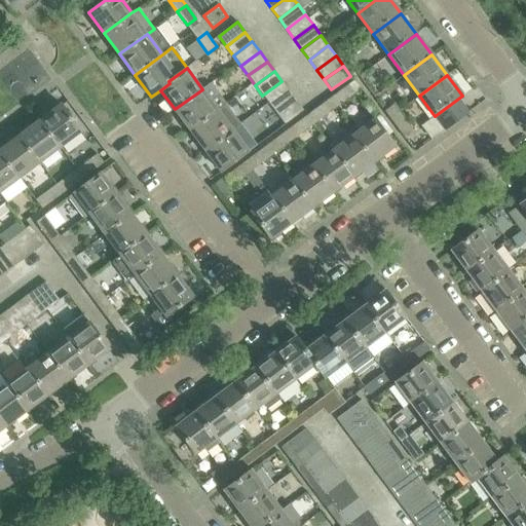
[(270,105),(289,90),(282,81),(262,96),(270,105)]
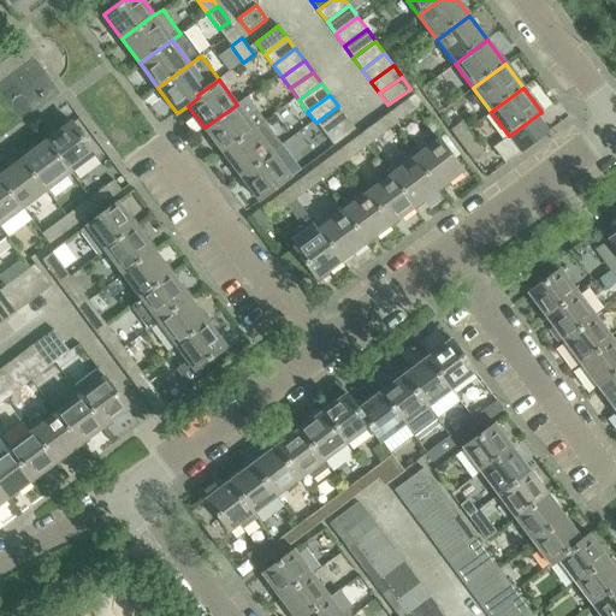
[(223,153),(255,129),(265,122),(247,98),(237,105),(205,128),(223,153)]
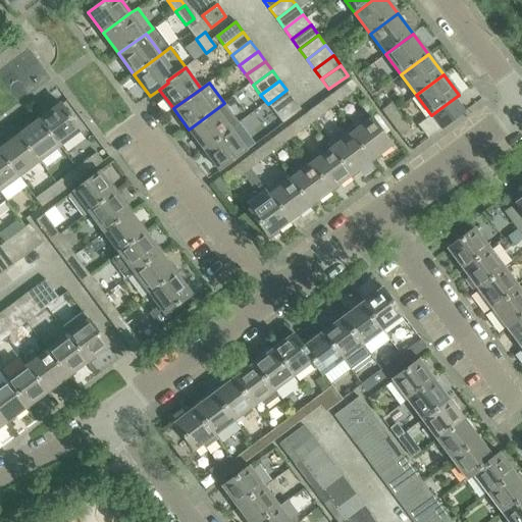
[(340,103),(353,94),(346,85),(333,95),(340,103)]
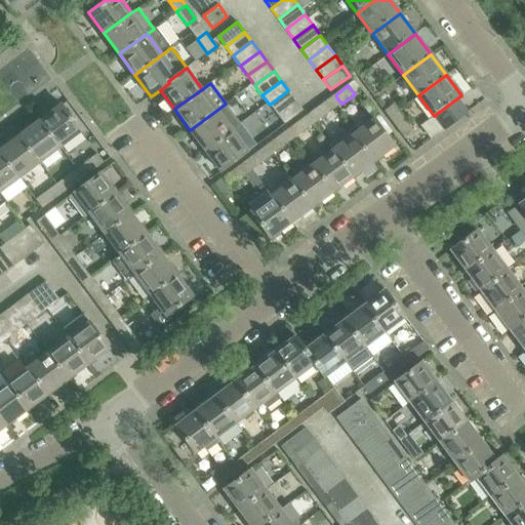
[(277,115),(295,101),(288,90),(270,105),(277,115)]
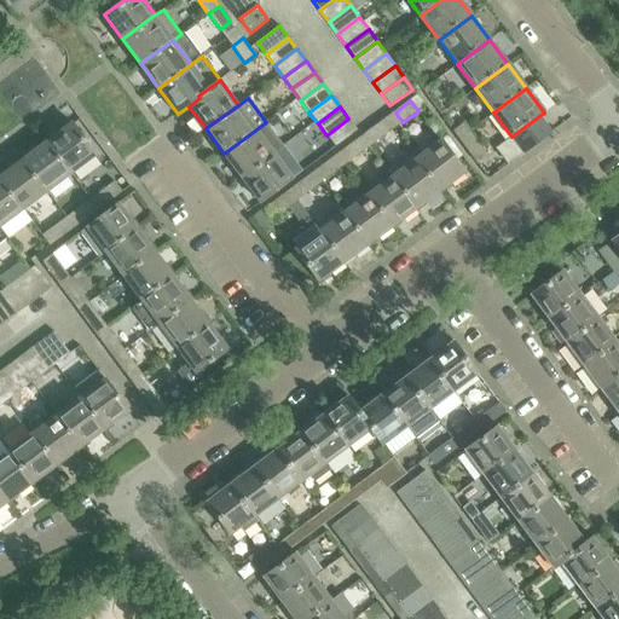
[(335,146),(358,131),(348,119),(327,136),(335,146)]
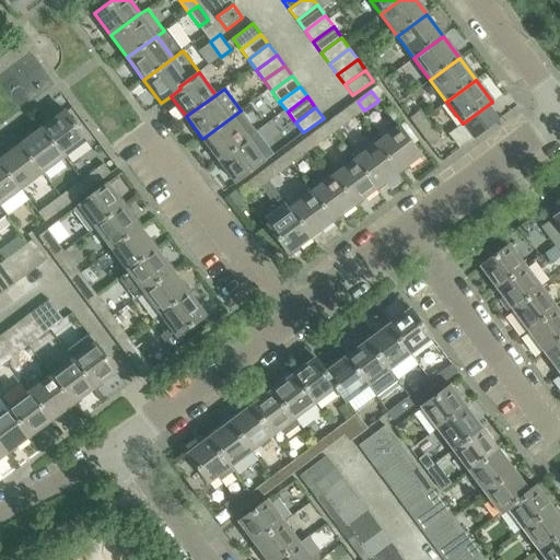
[(86,141),(63,111),(42,128),(65,158),(86,141)]
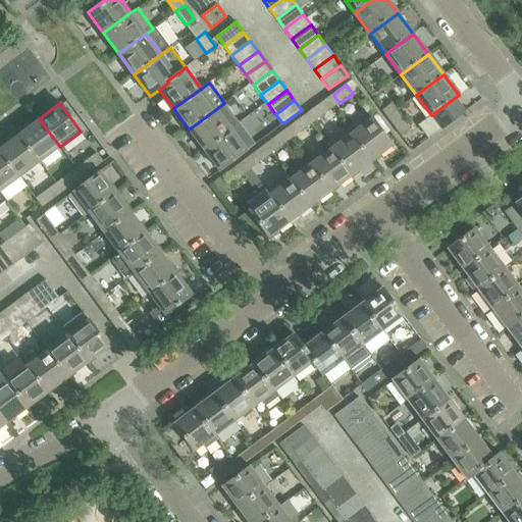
[(400,118),(395,111),(389,104),(381,110),(392,123),(400,118)]
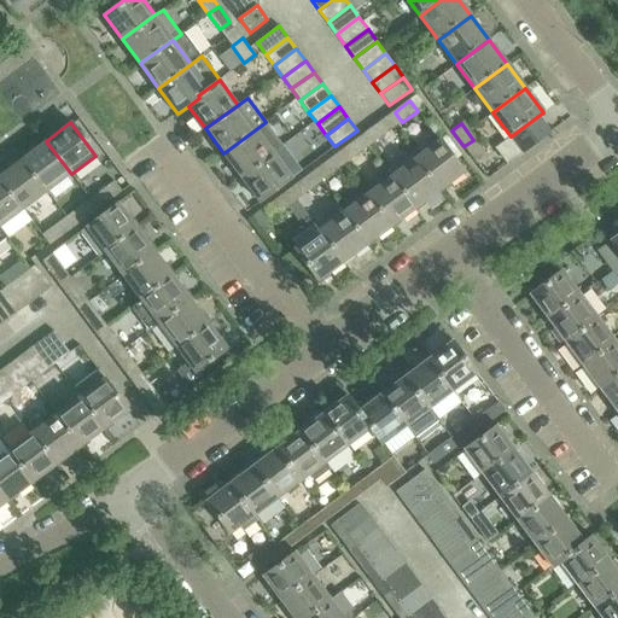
[(369,147),(385,135),(378,124),(361,136),(369,147)]
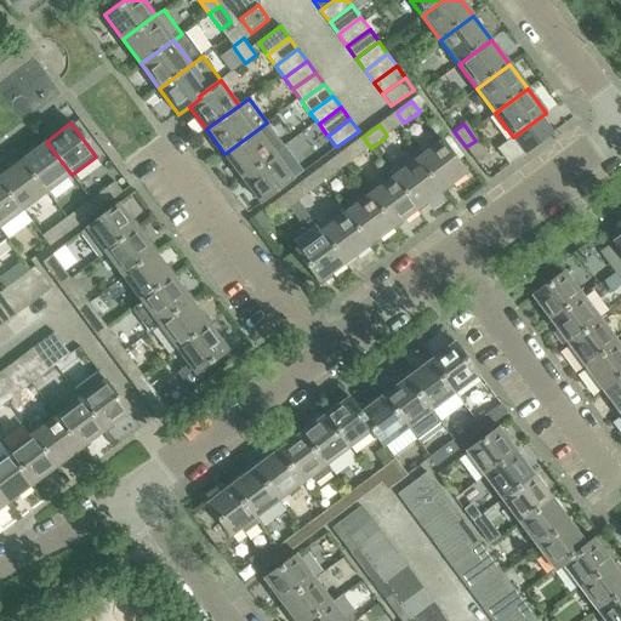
[(275,155),(257,130),(224,154),(244,178),(275,155)]
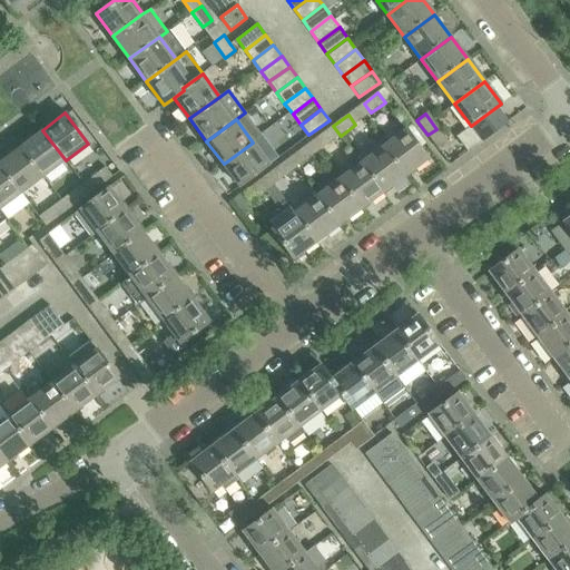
[(325,147),(341,136),(333,126),(318,137),(325,147)]
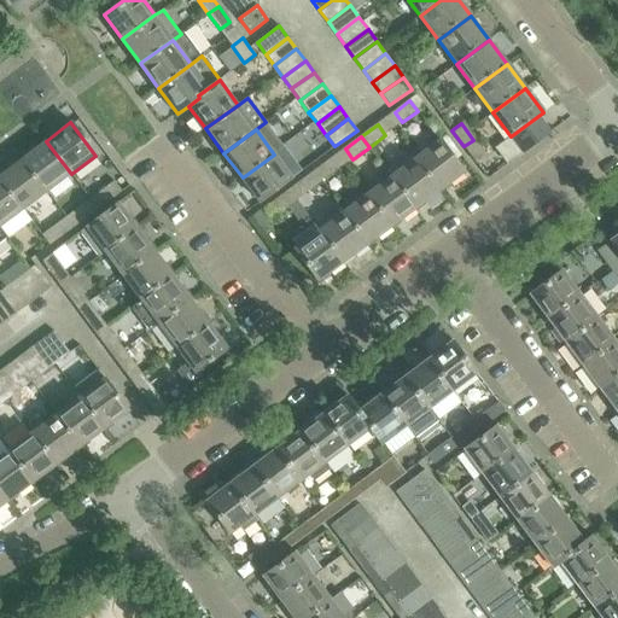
[(465,173),(439,140),(415,158),(441,191),(465,173)]
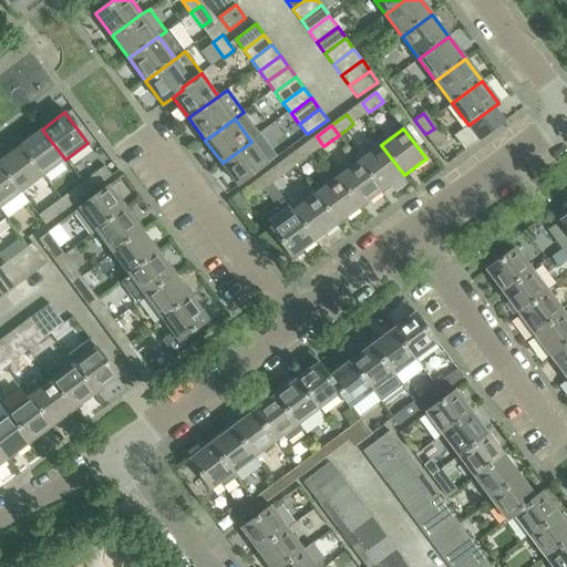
[(445,143),(434,129),(425,134),(437,150),(445,143)]
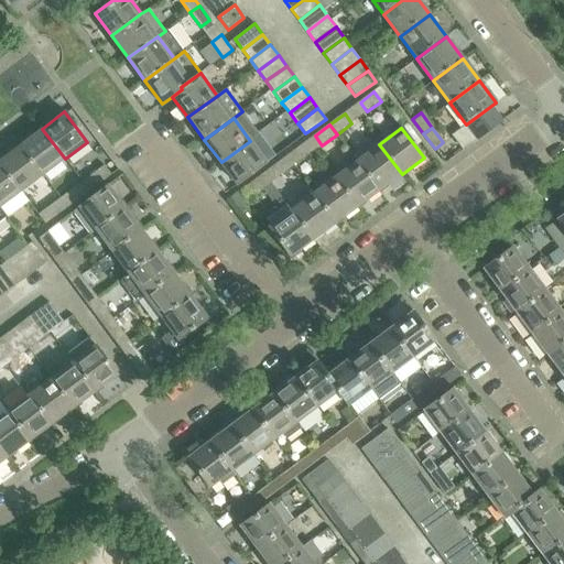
[(65,159),(42,129),(20,145),(42,175),(65,159)]
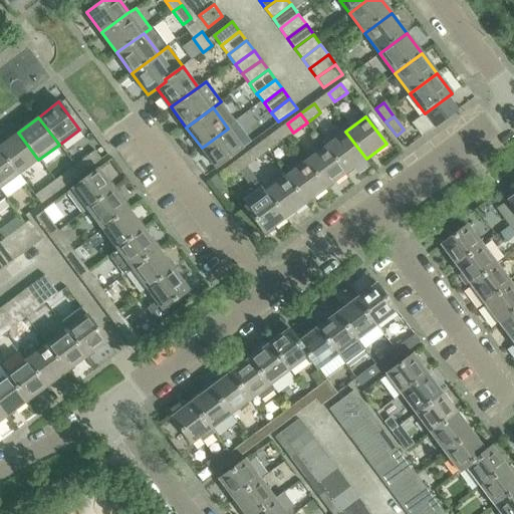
[(244,149),(228,129),(202,148),(217,169),(244,149)]
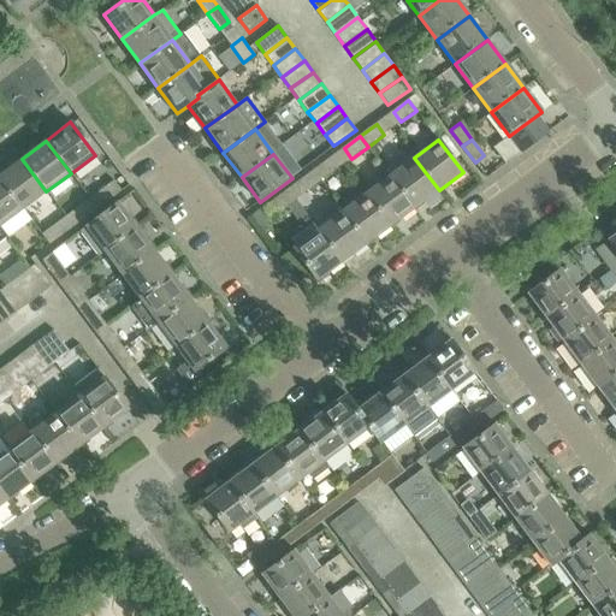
[(439,190),(414,158),(390,176),(415,208),(439,190)]
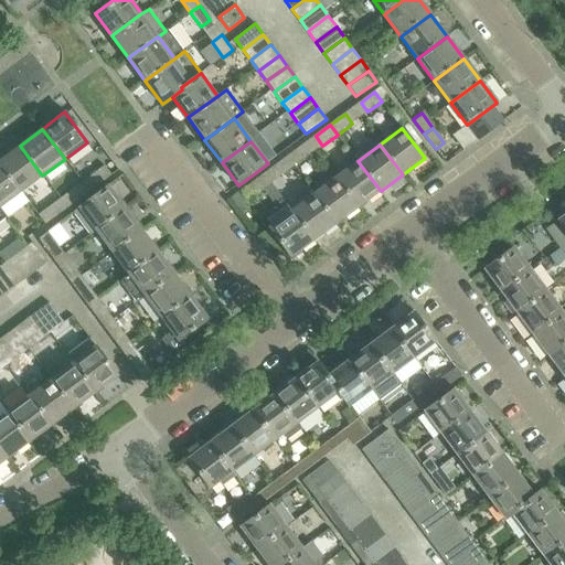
[(42,176),(20,146),(0,160),(0,164),(20,192),(42,176)]
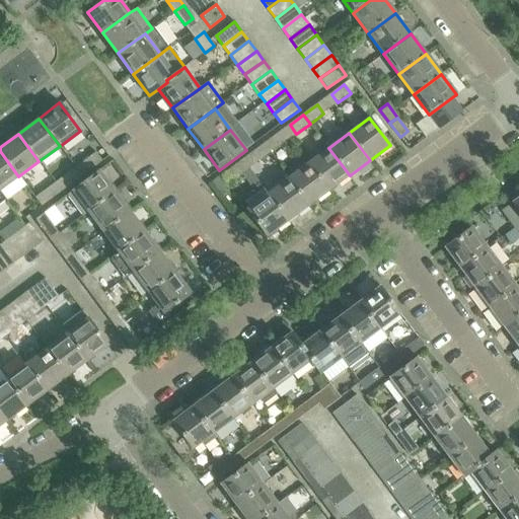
[(270,154),(283,144),(276,135),(263,145),(270,154)]
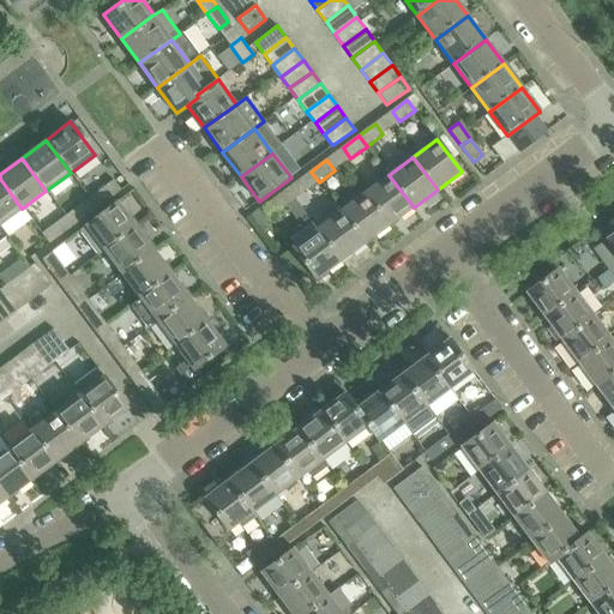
[(302,194),(319,182),(311,172),(295,184),(302,194)]
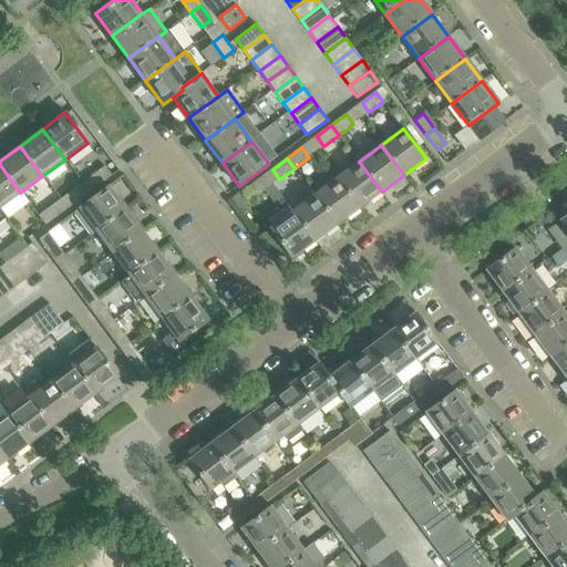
[(382,192),(359,162),(337,178),(359,208),(382,192)]
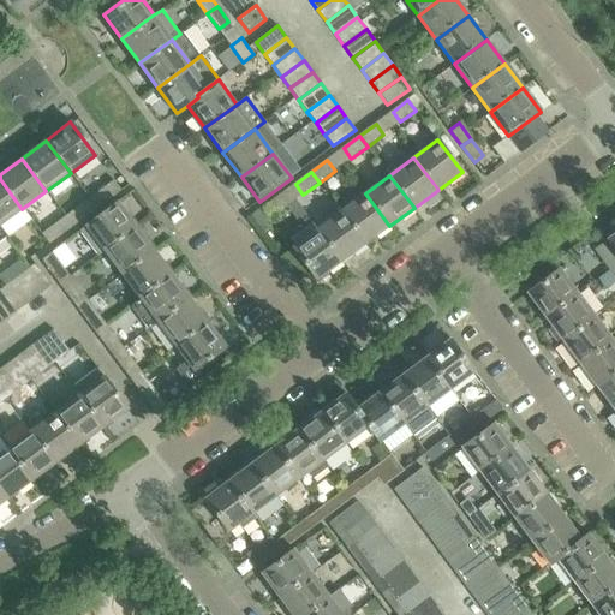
[(0,225),(22,209),(0,179),(0,225)]
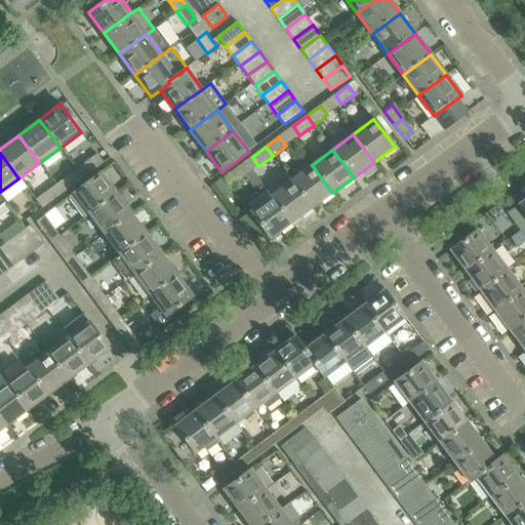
[(89,173),(104,163),(96,155),(83,165),(89,173)]
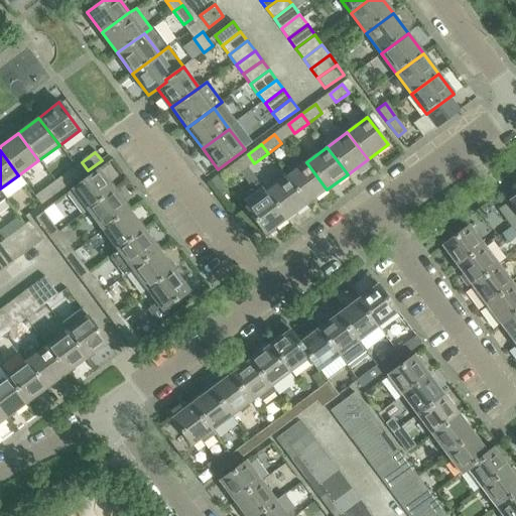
[(327,189),(306,162),(286,177),(306,205),(327,189)]
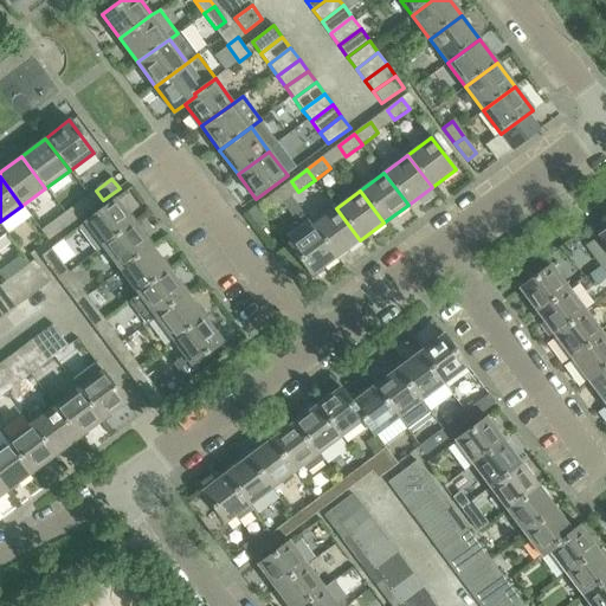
[(268,214),(283,202),(276,192),(260,204),(268,214)]
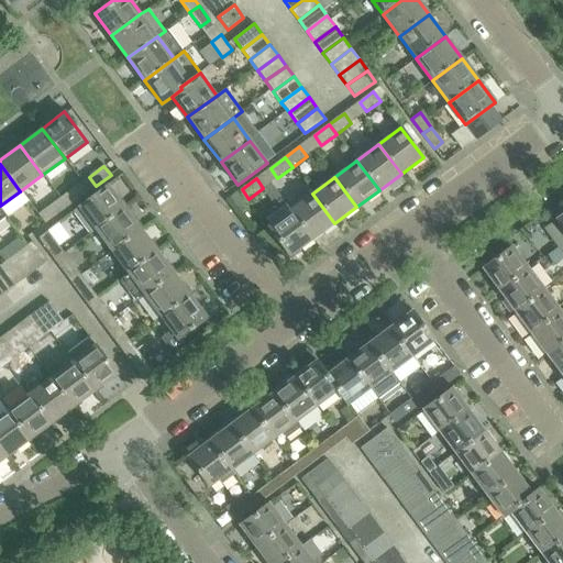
[(73,211),(90,233),(96,229),(125,207),(108,185),(73,211)]
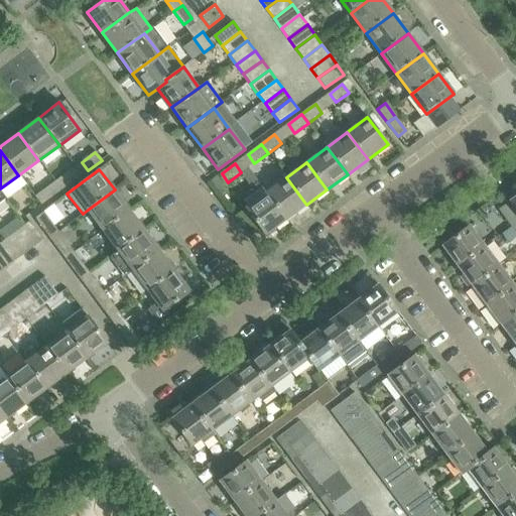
[(61,190),(75,180),(69,171),(54,181),(61,190)]
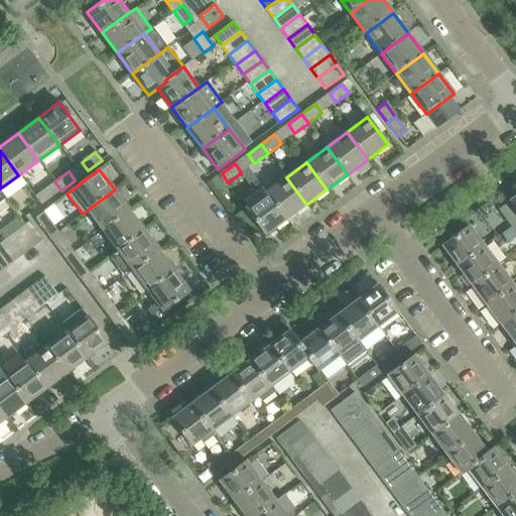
[(306,205),(286,177),(266,192),(286,220),(306,205)]
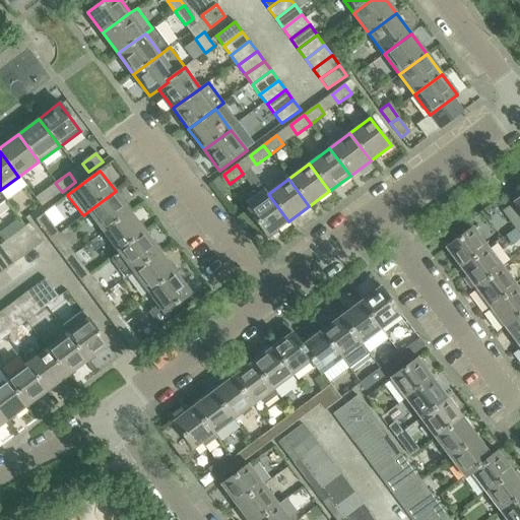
[(49,202),(62,192),(55,183),(42,193),(49,202)]
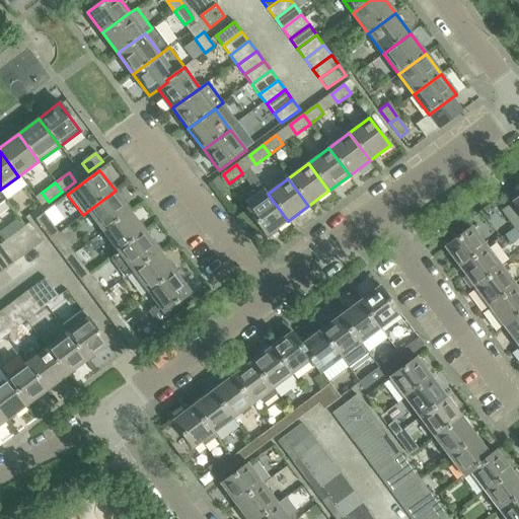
[(288,221),(268,194),(264,190),(250,199),(254,204),(247,210),(268,237),(288,221)]
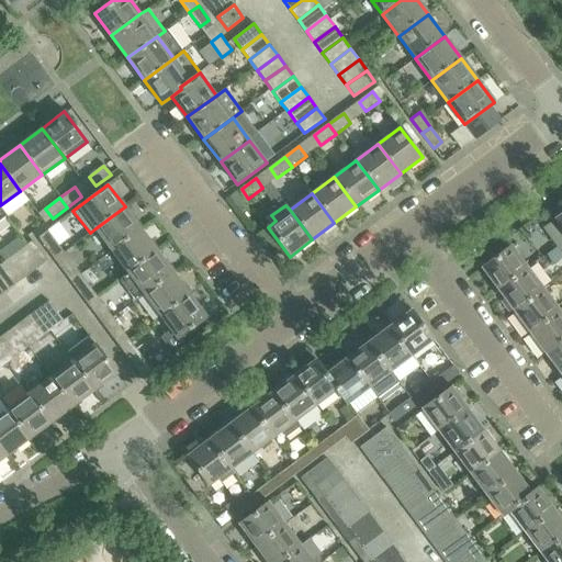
[(96,228),(112,251),(142,229),(125,206),(96,228)]
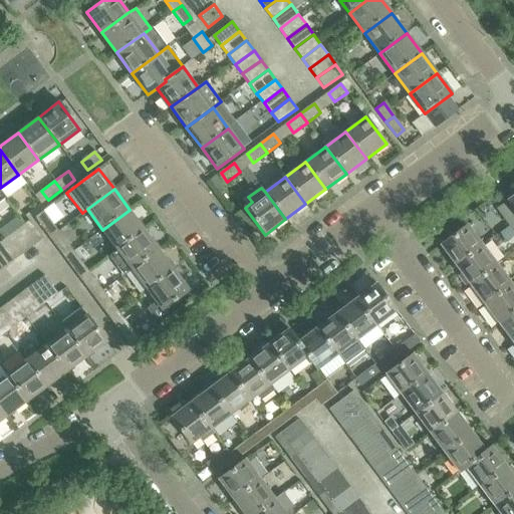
[(513,220),(513,219),(503,205),(496,210),(507,225),(513,220)]
